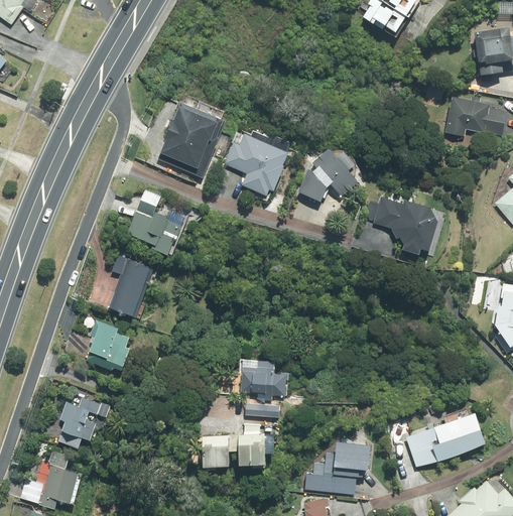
[(0,0),(0,12),(17,24),(33,0),(0,0)]
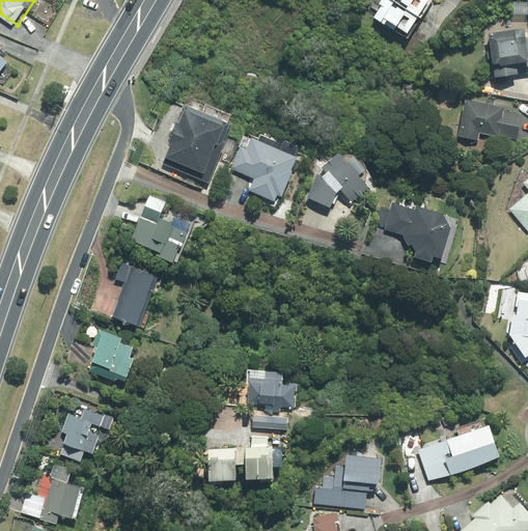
[(380,0),(369,19),(378,24),(381,20),(394,27),(396,23),(409,30),(425,0),(380,0)]
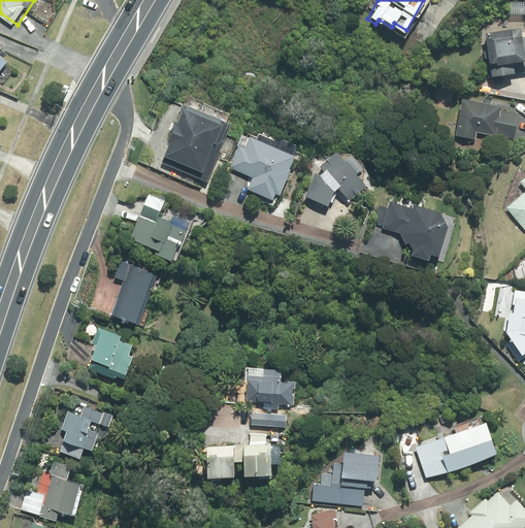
[(524,0),(510,0),(511,14),(524,14),(524,0)]
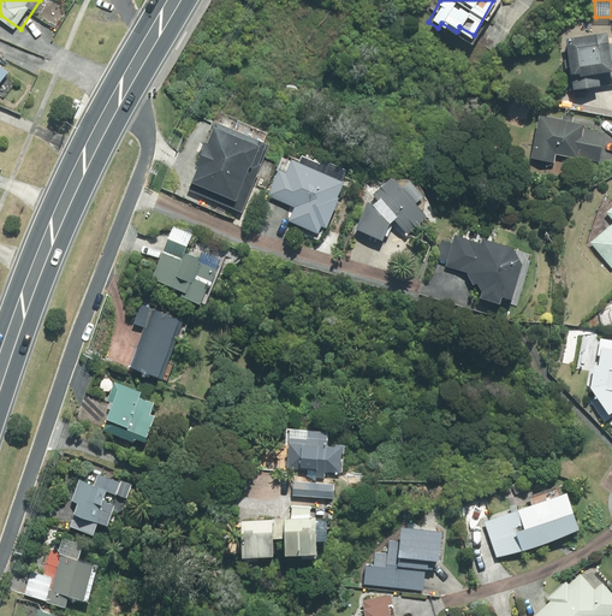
[(602,88),(611,87),(611,41),(608,41),(607,33),(565,37),(569,77),(600,73),(602,88)]
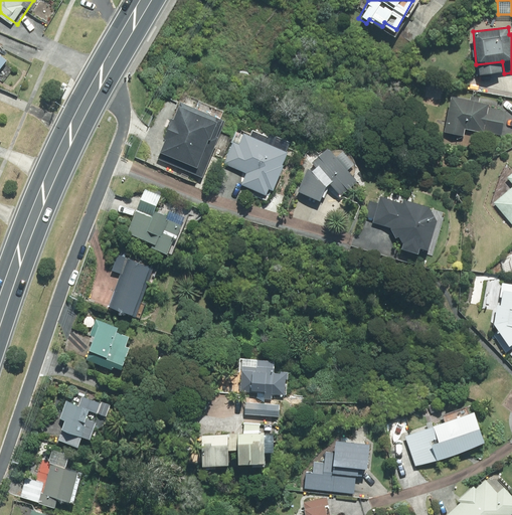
[(0,46),(0,74),(14,58),(0,46)]
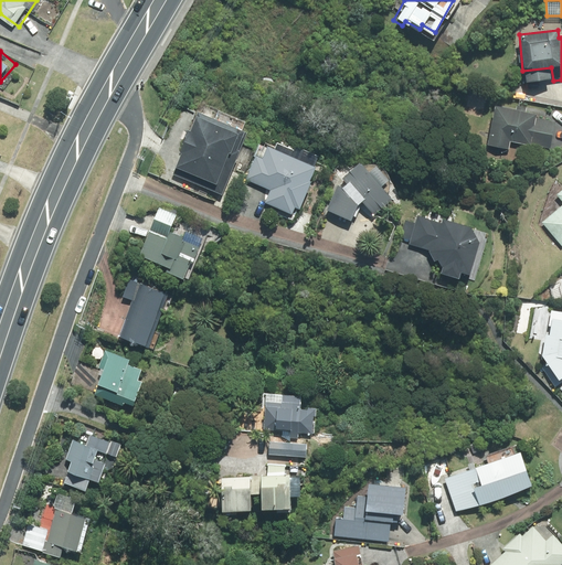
[(552,149),(557,121),(536,118),(537,110),(492,104),(487,146),(508,149),(509,142),(552,149)]
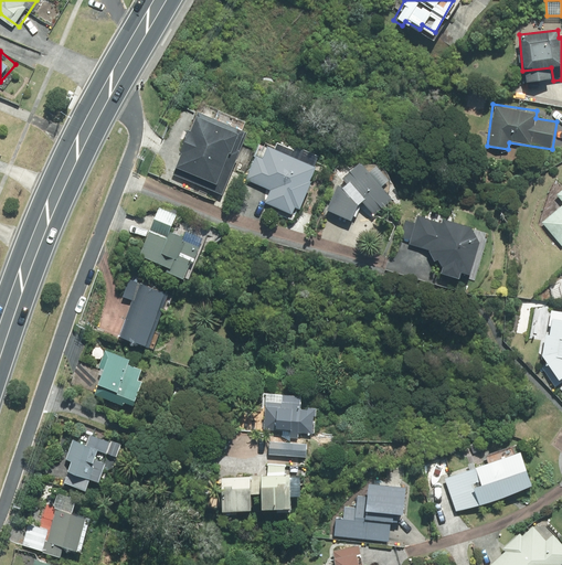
[(223,198),(247,135),(193,114),(170,177),(223,198)]
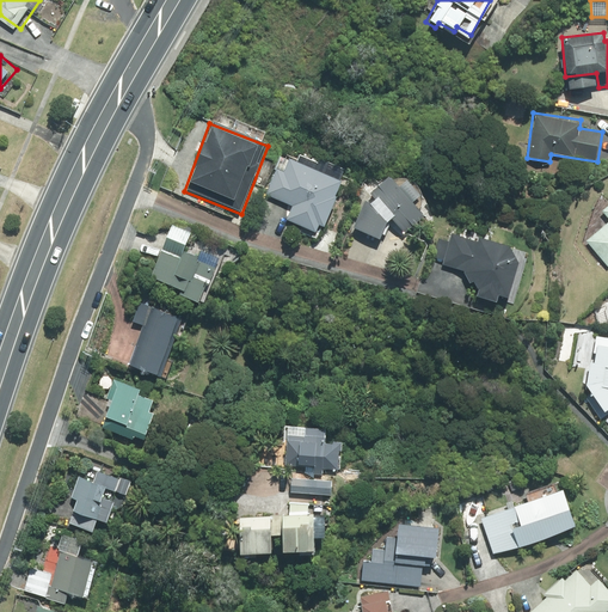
[(287,159),(271,197),(293,206),(286,221),(320,234),(342,181),(287,159)]
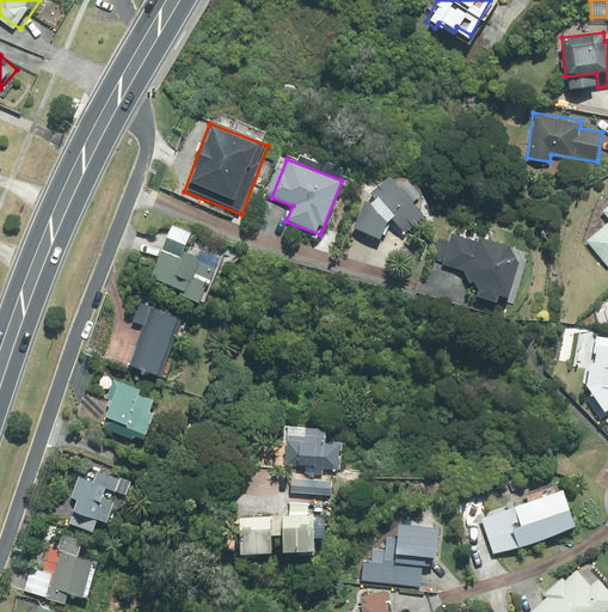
[(404,233),(423,215),(409,199),(416,194),(403,179),(395,187),(388,178),(382,184),(384,190),(370,203),(364,201),(355,228),(379,237),(385,221),(390,218),(404,233)]
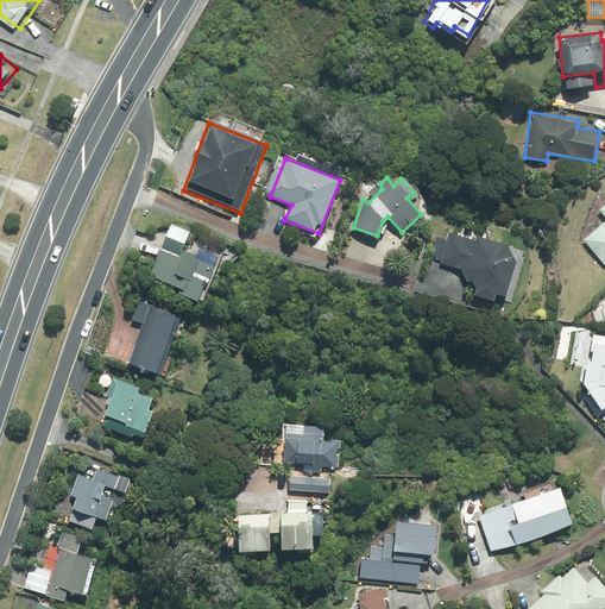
[(604,205),(599,211),(604,217),(604,224),(585,242),(604,262),(604,205)]
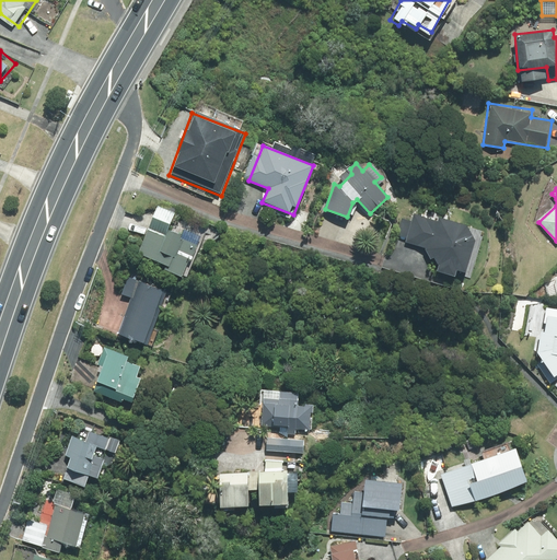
[(159,202),(137,253),(166,266),(165,268),(183,276),(197,242),(167,230),(176,210),(159,202)]
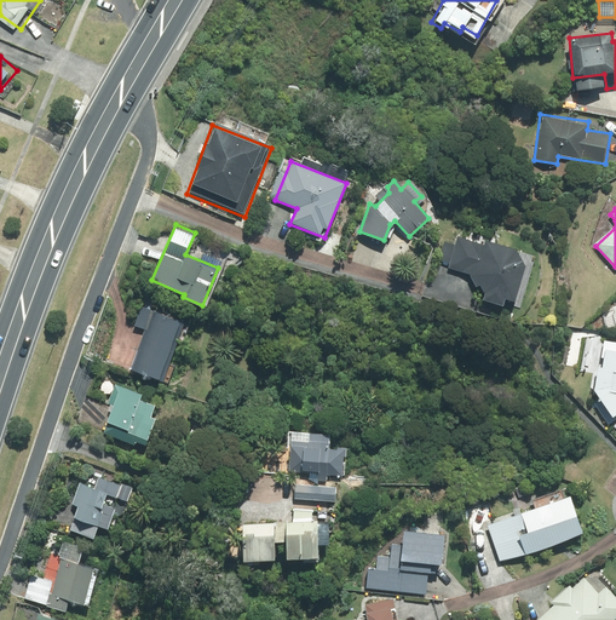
[(513,302),(525,267),(516,250),(484,240),(483,245),(458,236),(455,245),(450,242),(444,262),(452,263),(449,269),(473,276),(470,287),(484,292),(481,300),(501,308),(504,299),(513,302)]
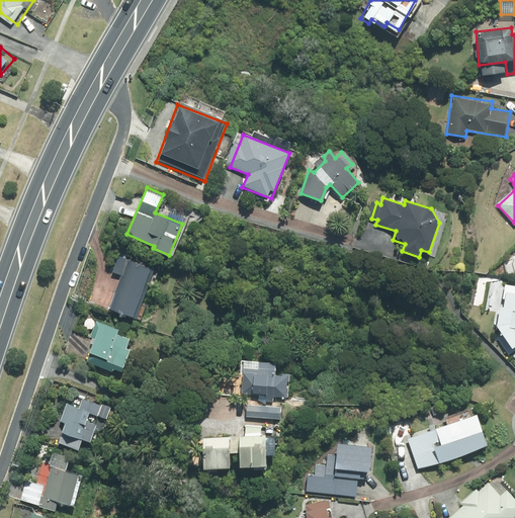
[(115,293),(106,289),(100,307),(135,319),(153,269),(118,256),(112,273),(121,276),(115,293)]
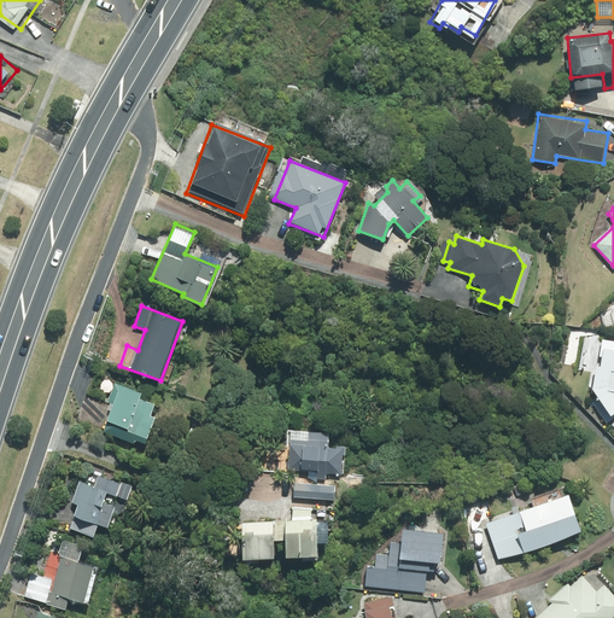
[(583,337),(572,336),(568,365),(579,366),(583,337)]
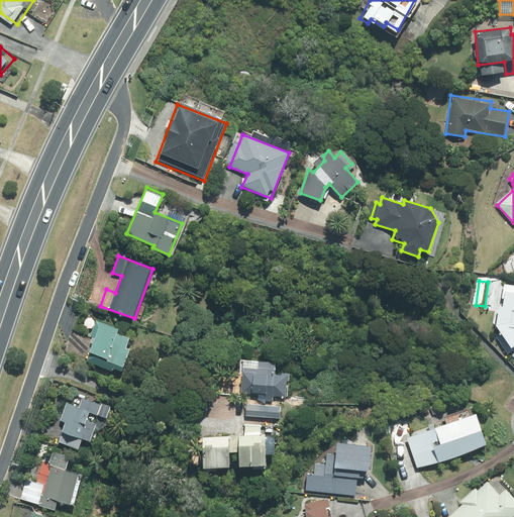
[(495,326),(510,348),(513,345),(513,287),(491,285),(489,305),(497,306),(495,326)]
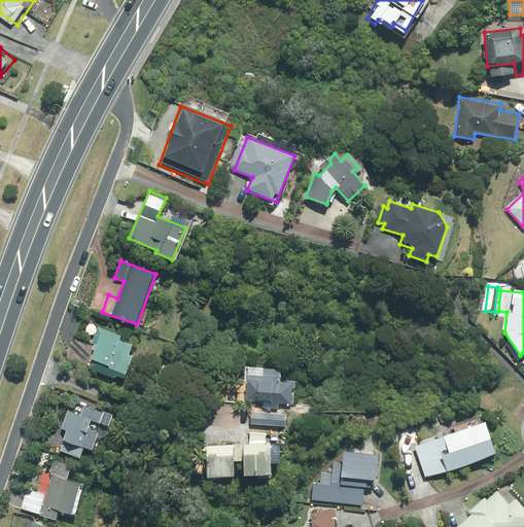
[(131,344),(118,339),(120,335),(103,327),(89,360),(123,376),(132,355),(127,353),(131,344)]
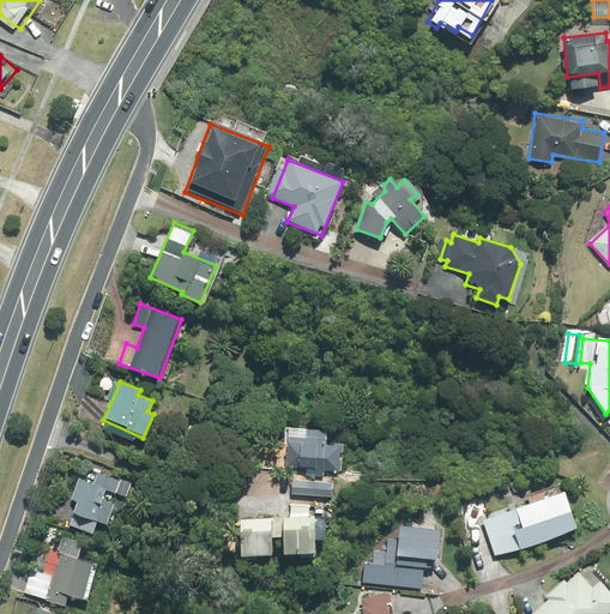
[(282,468),(342,471),(343,444),(327,443),(327,429),(283,427),(282,468)]
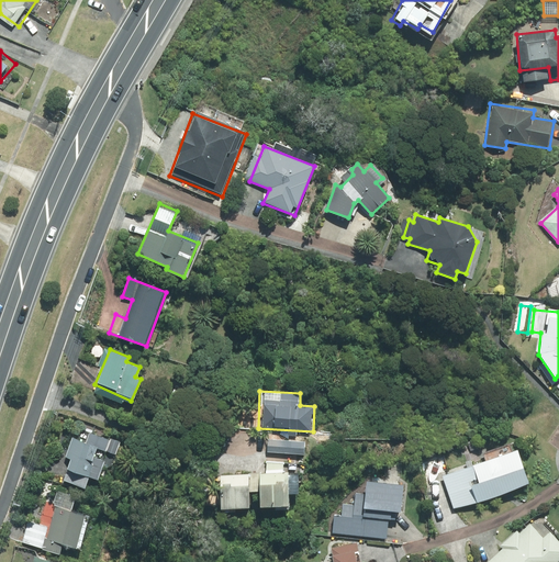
[(70,459),(66,470),(97,482),(105,460),(93,456),(96,448),(115,457),(121,444),(90,431),(86,441),(74,437),(66,457),(70,459)]
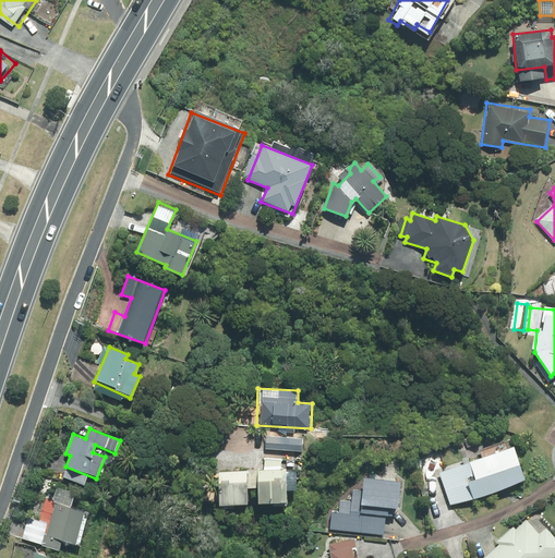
[(451,508),(522,478),(508,445),(437,474),(451,508)]
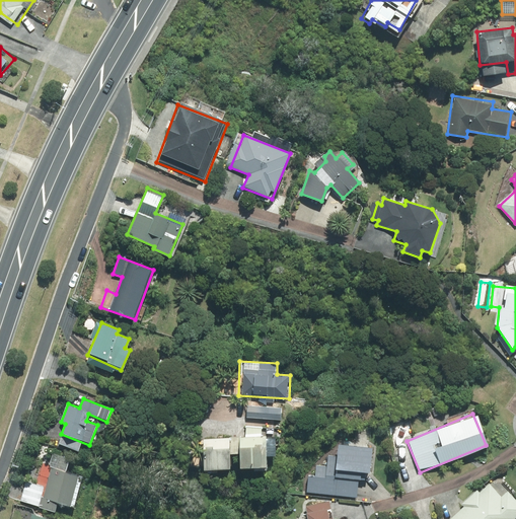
[(275,455),(274,438),(262,438),(262,429),(245,429),(245,438),(202,438),(202,469),(227,469),(227,454),(237,454),(237,467),(264,467),(264,455),(275,455)]
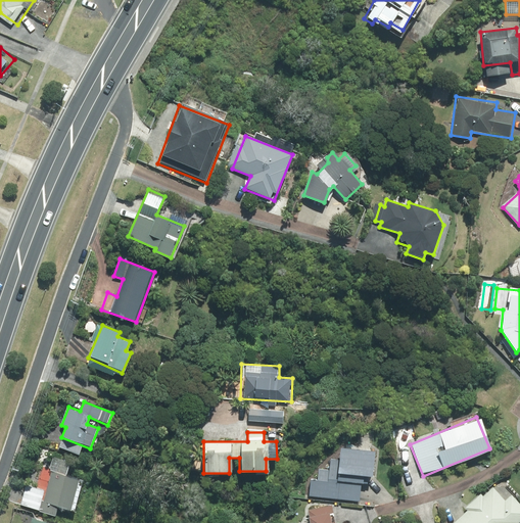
[(319,480),(311,479),(310,496),(361,501),(363,475),(376,476),(378,452),(337,448),(335,469),(320,468),(319,480)]
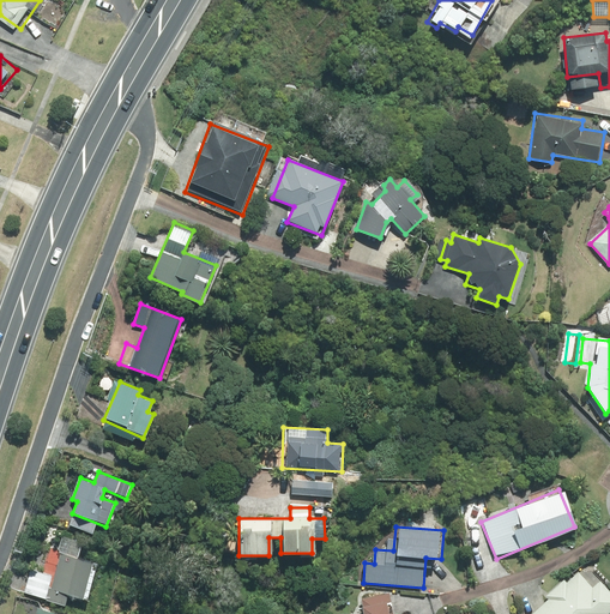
[(58,548),(44,543),(25,591),(64,606),(67,595),(83,601),(97,566),(79,559),(85,545),(62,536),(58,548)]
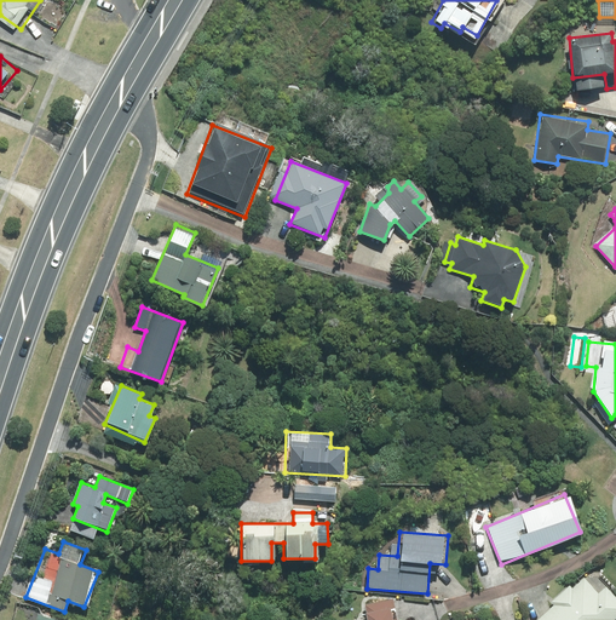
[(540,619),(615,619),(615,596),(608,587),(599,595),(583,578),(573,589),(570,585),(550,603),(553,607),(540,619)]
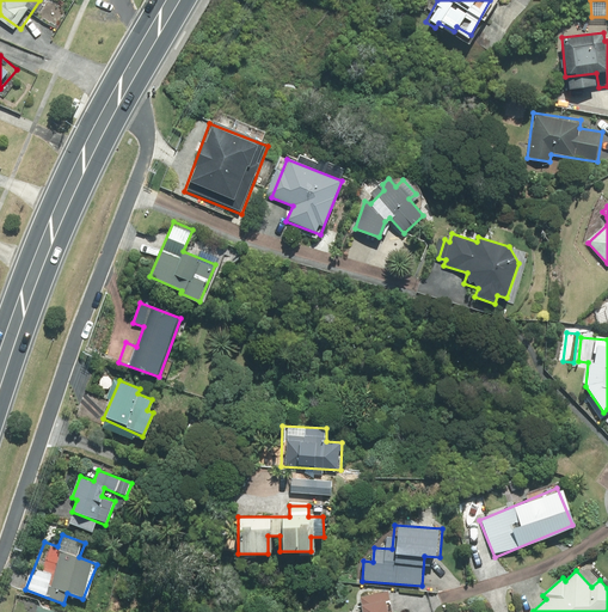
[(358,607),(360,611),(401,611),(400,611),(387,611),(384,601),(392,599),(390,589),(362,597),(364,605),(358,607)]
